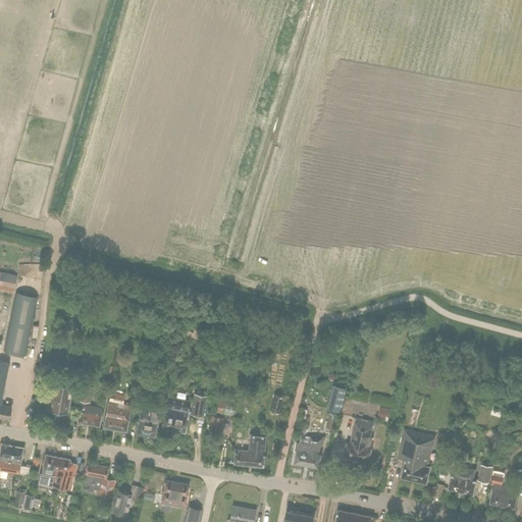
[(0,290),(13,293),(15,283),(16,275),(0,271),(0,290)]
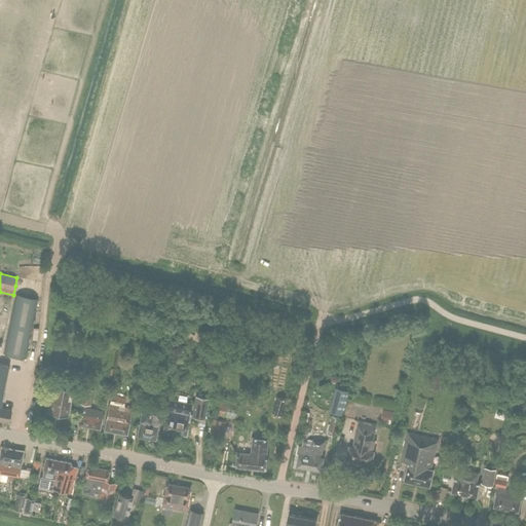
[(27,351),(36,303),(37,298),(15,294),(4,354),(26,359),(27,351)]
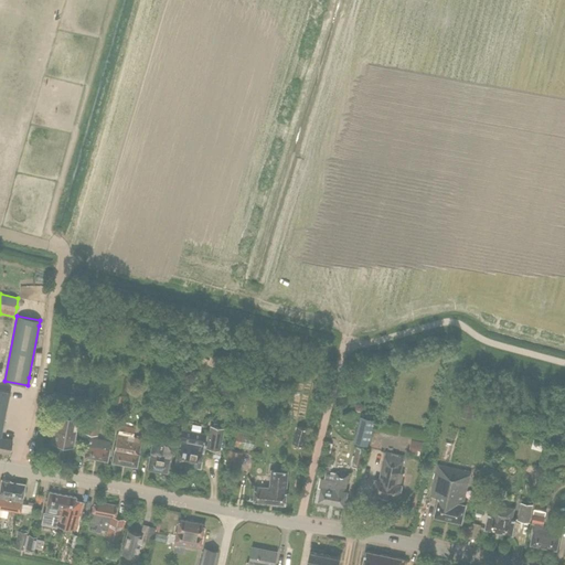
[(222,369),(225,358),(202,351),(199,362),(222,369)]
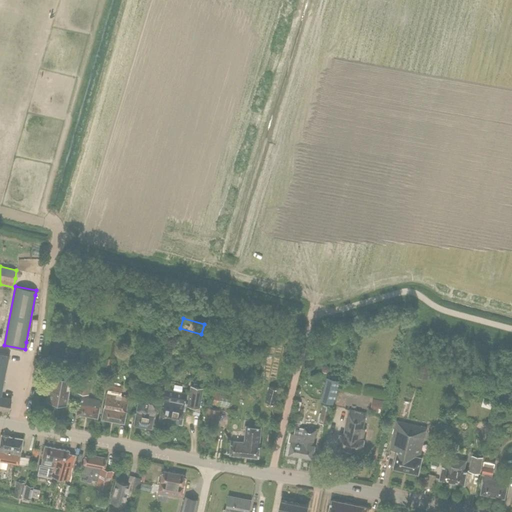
[(0,409),(9,411),(11,398),(0,396),(4,375),(9,354),(0,352),(0,409)]
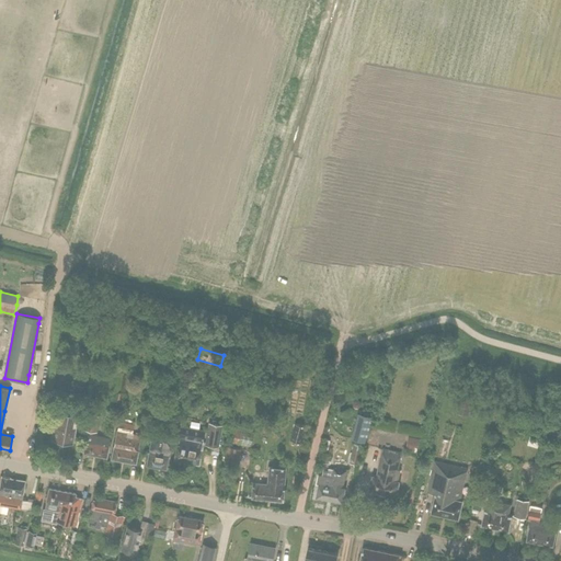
[(65,399),(67,392),(63,391),(64,389),(57,387),(55,397),(65,399)]
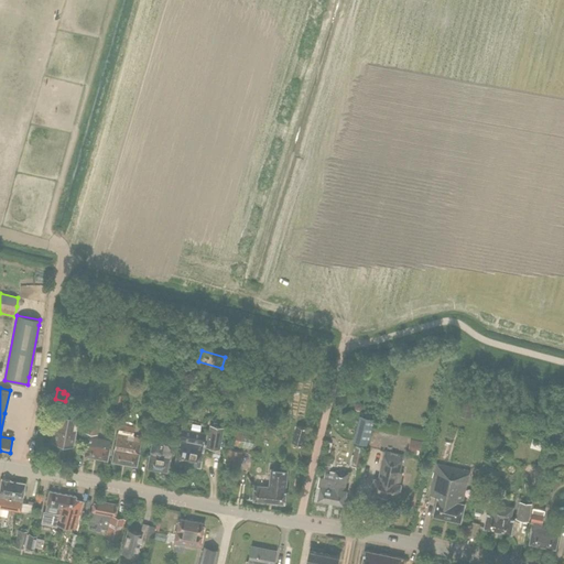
[(474,403),(463,400),(458,414),(469,418),(474,403)]
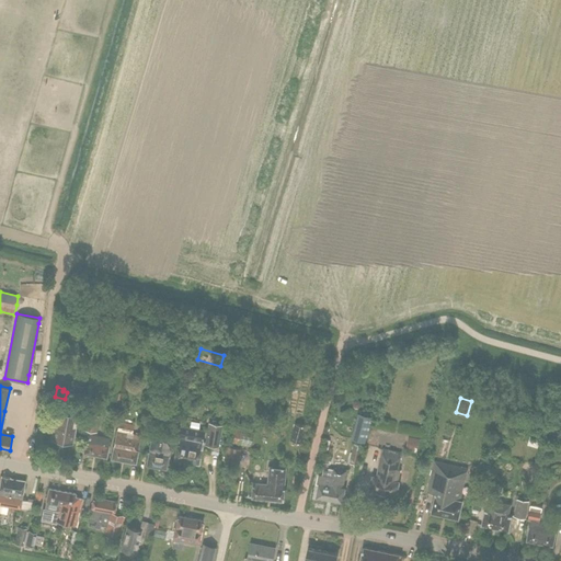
[(160,404),(152,402),(150,411),(158,413),(160,404)]
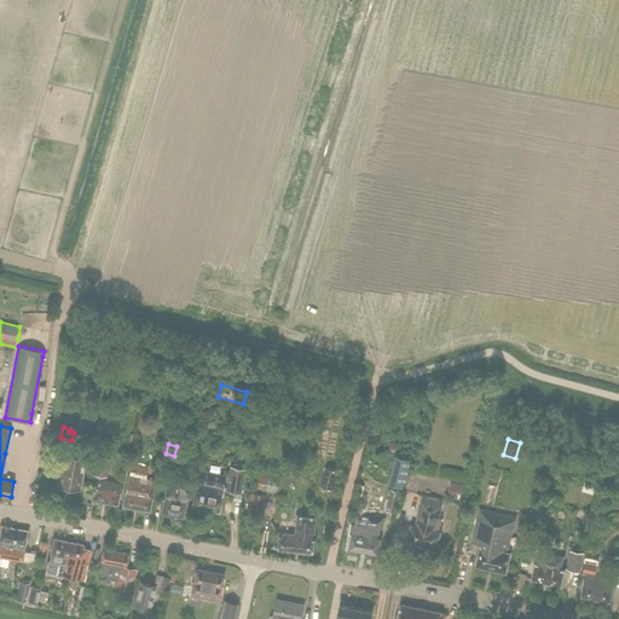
[(62,451),(56,484),(80,487),(86,456),(62,451)]
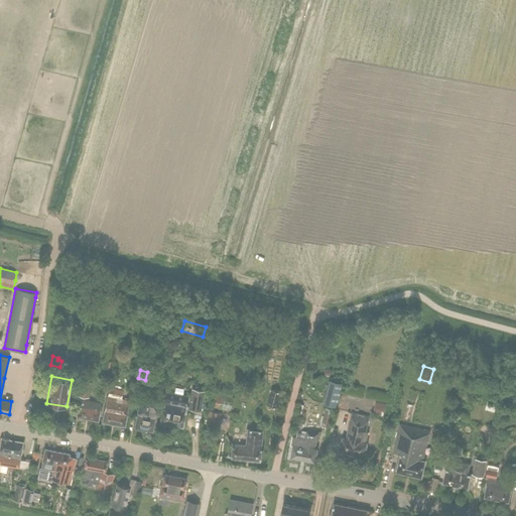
[(80,380),(76,395),(89,397),(92,382),(84,381),(80,380)]
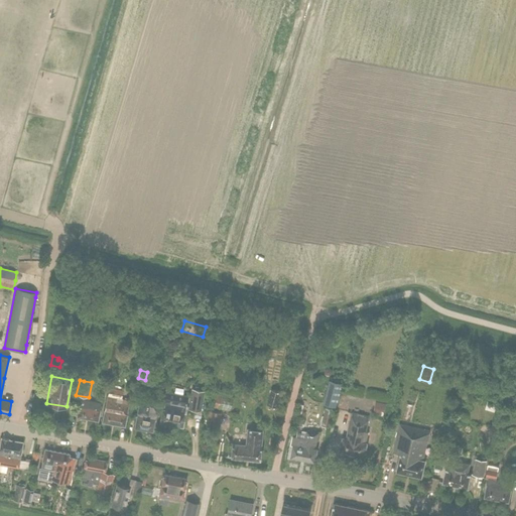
[(324,403),(336,406),(342,383),(330,380),(324,403)]
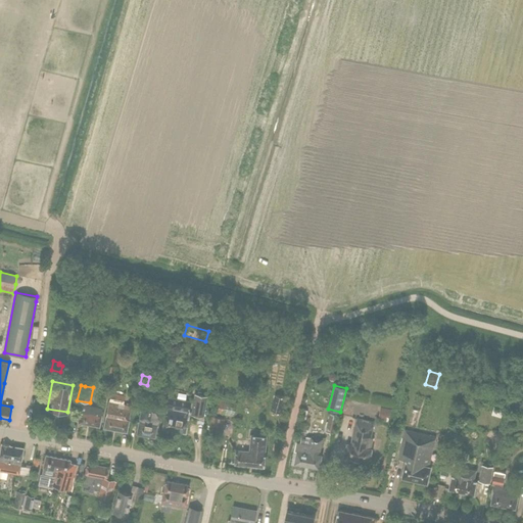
[(130,412),(131,406),(123,403),(125,395),(110,393),(106,416),(105,416),(103,427),(126,431),(130,412)]
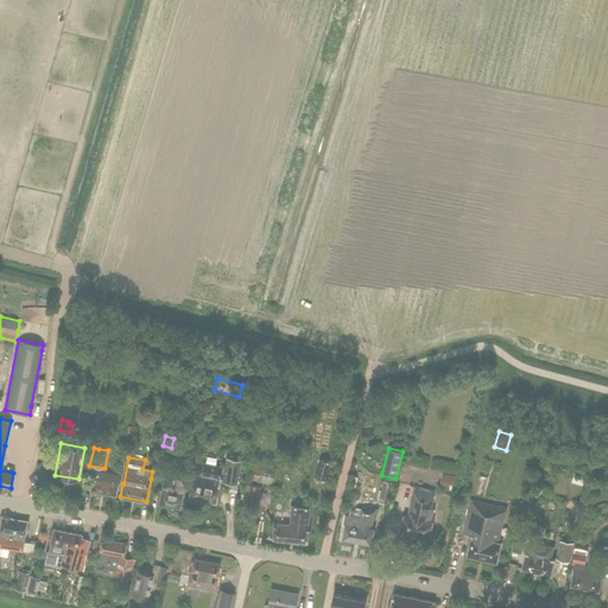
[(226,457),(221,482),(238,485),(241,460),(226,457)]
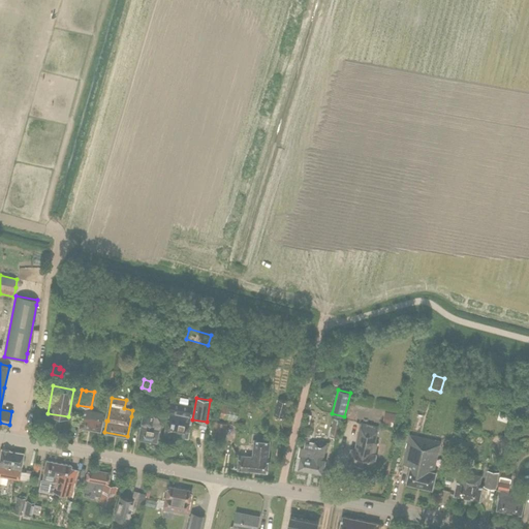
[(288,402),(279,399),(275,414),(283,416),(288,402)]
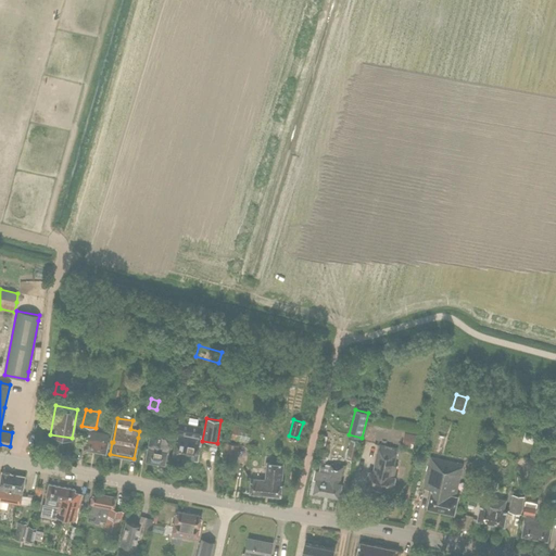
[(550,433),(553,422),(545,420),(542,431),(550,433)]
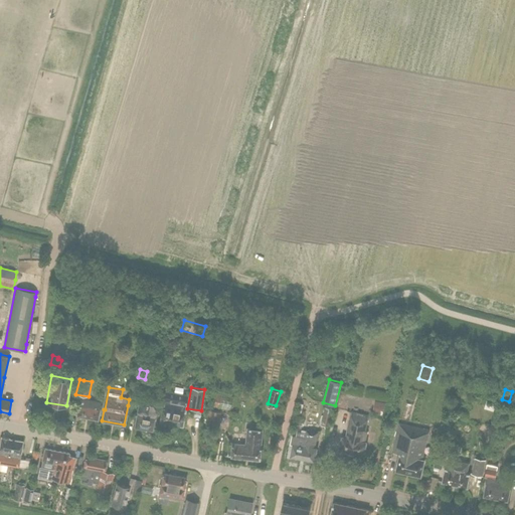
[(158,407),(161,408),(159,421),(182,425),(186,404),(188,394),(166,390),(164,401),(160,400),(158,407)]
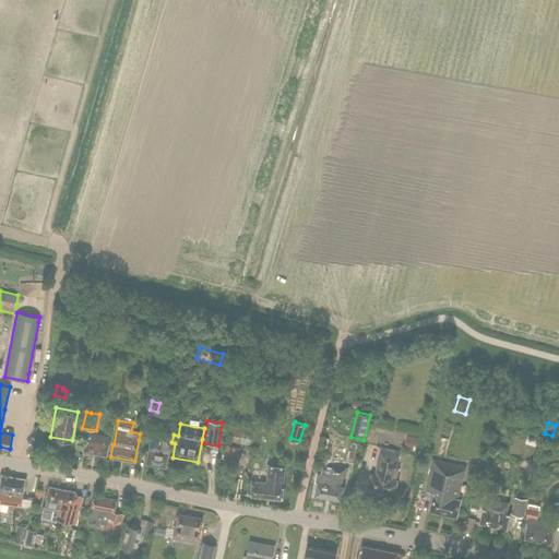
[(108,443),(109,436),(86,431),(85,439),(83,451),(106,455),(108,443)]
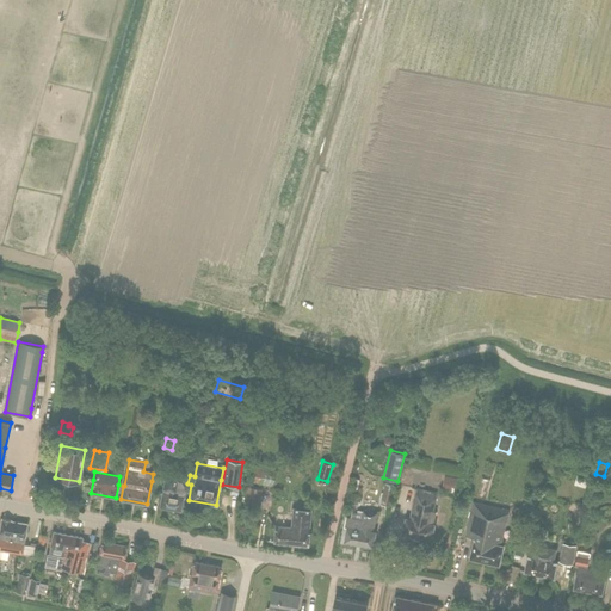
[(184,498),(185,491),(184,491),(184,487),(181,482),(176,481),(177,474),(166,471),(162,488),(162,493),(161,493),(159,506),(180,511),(183,498),(184,498)]
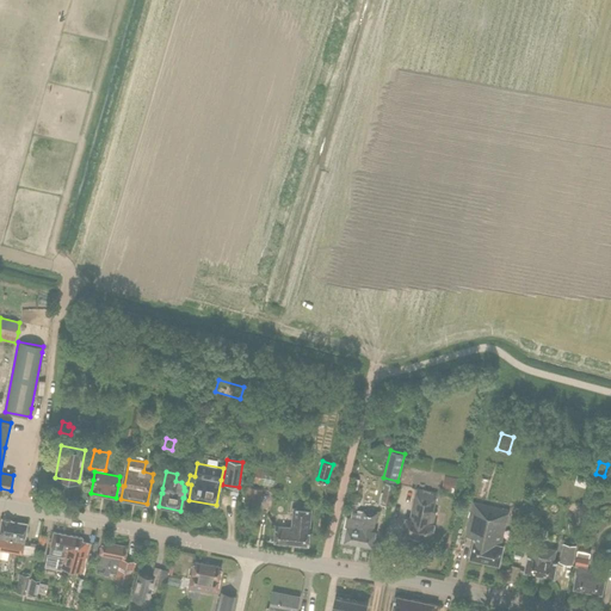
[(456,476),(444,474),(442,488),(454,491),(456,476)]
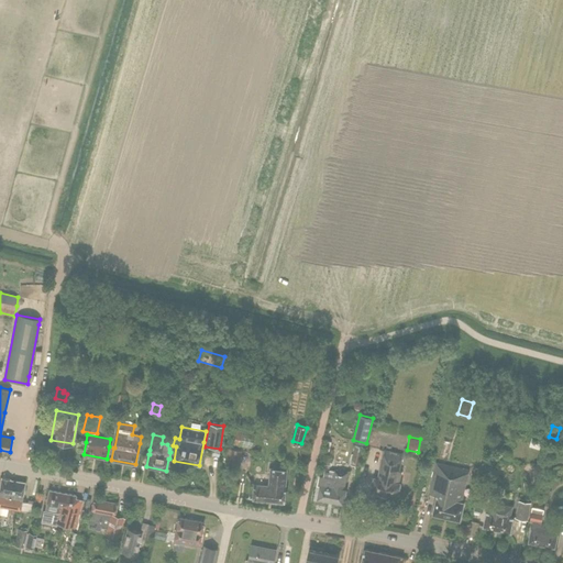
[(532,445),(543,448),(544,440),(534,437),(532,445)]
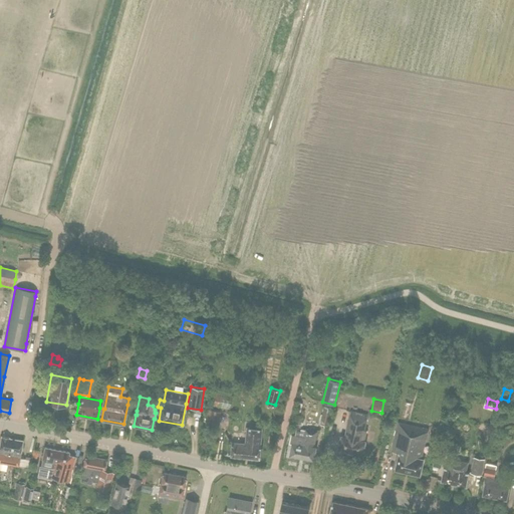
[(332,410),(324,408),(320,425),(329,427),(332,410)]
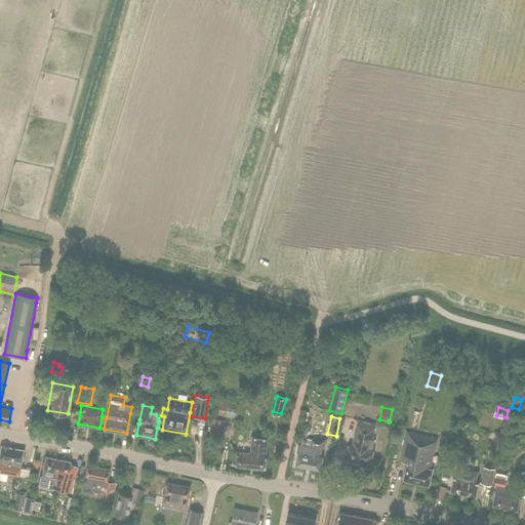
[(223,436),(226,420),(211,417),(208,433),(223,436)]
